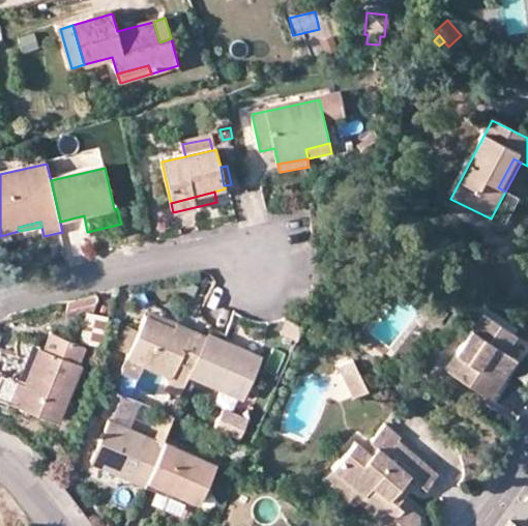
[(439,307),(447,297),(435,286),(427,296),(439,307)]
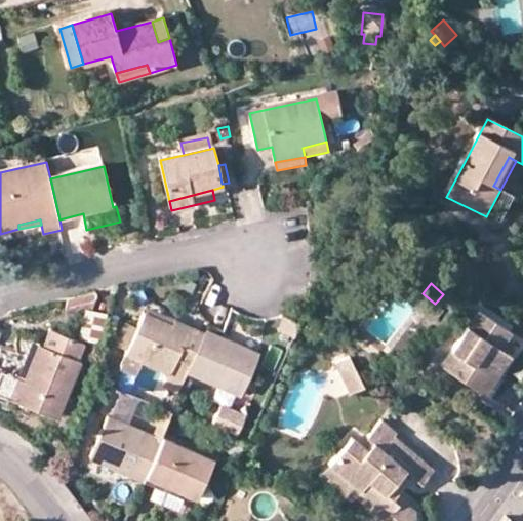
[(68,301),(64,310),(93,304),(97,293),(68,301)]
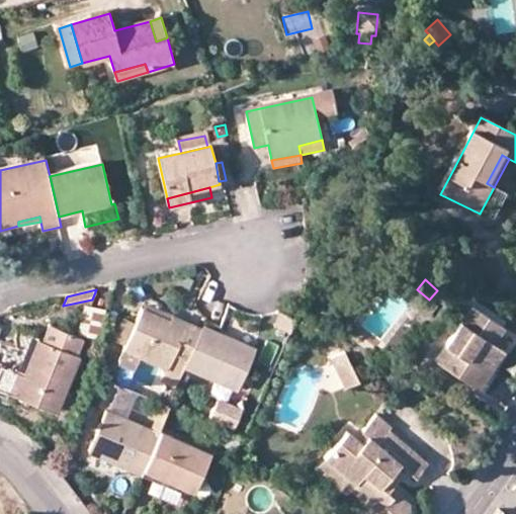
[(146,304),(144,310),(172,322),(174,317),(146,304)]
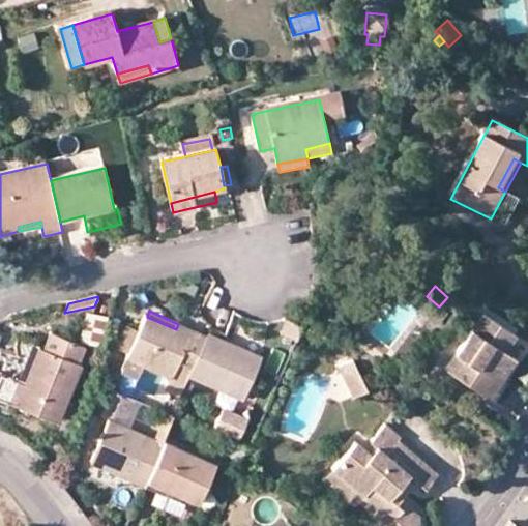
[(446,372),(480,393),(490,378),(501,385),(503,382),(517,361),(505,354),(517,338),(484,316),(446,372)]
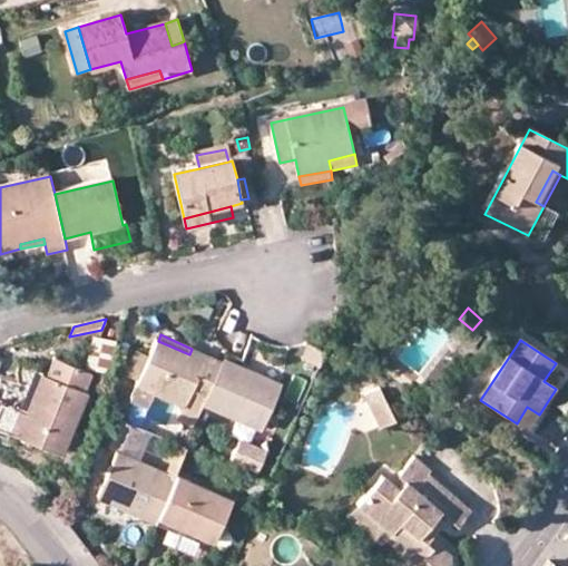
[(150,406),(156,393),(185,406),(179,419),(195,426),(205,405),(223,362),(192,349),(189,354),(158,341),(152,357),(139,383),(134,399),(150,406)]
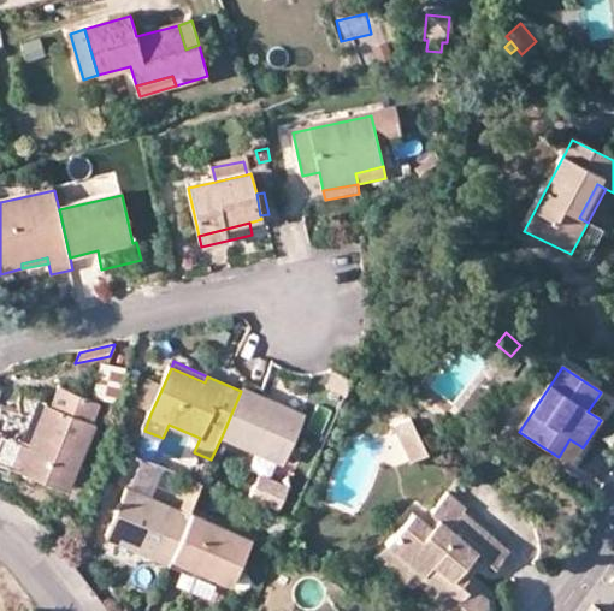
[(139,409),(151,414),(164,385),(151,381),(139,409)]
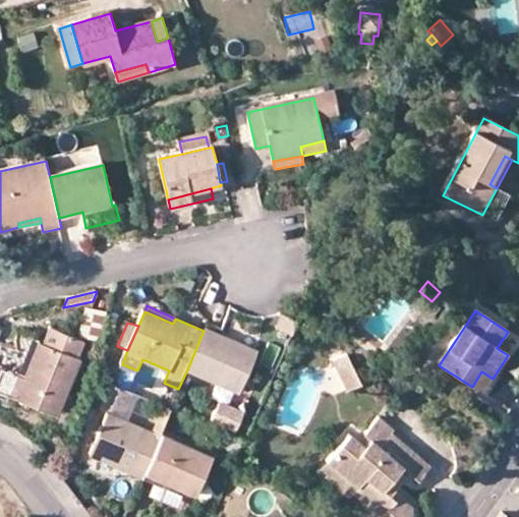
[(46,344),(43,344),(29,381),(20,378),(12,396),(58,414),(81,359),(78,358),(85,341),(53,328),(46,344)]
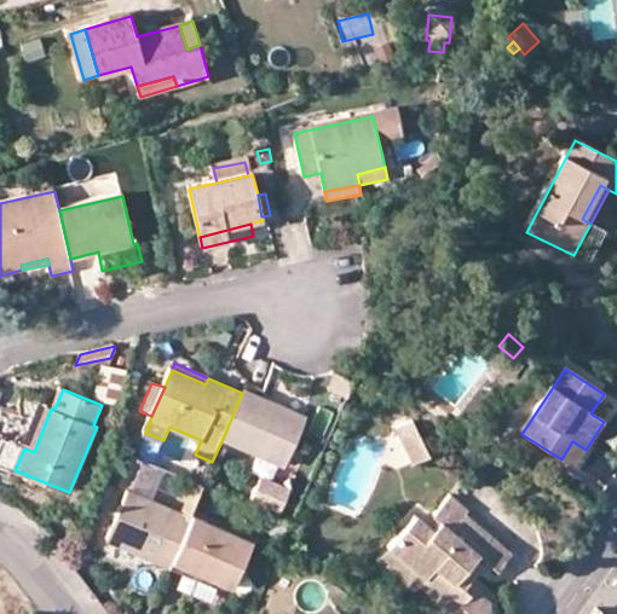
[(286,468),(306,420),(243,391),(242,393),(223,439),(286,468)]
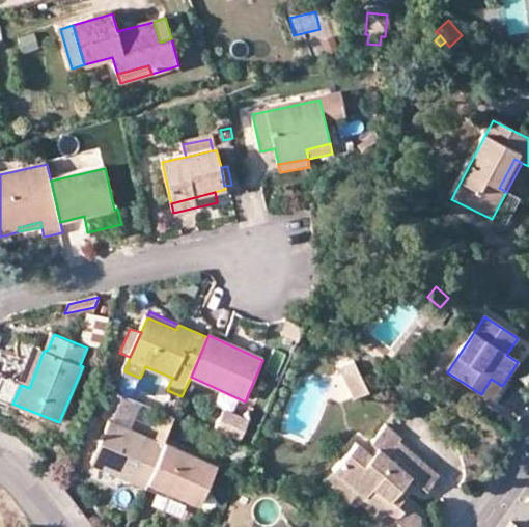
[(21,385),(29,388),(44,351),(36,347),(29,363),(21,385)]
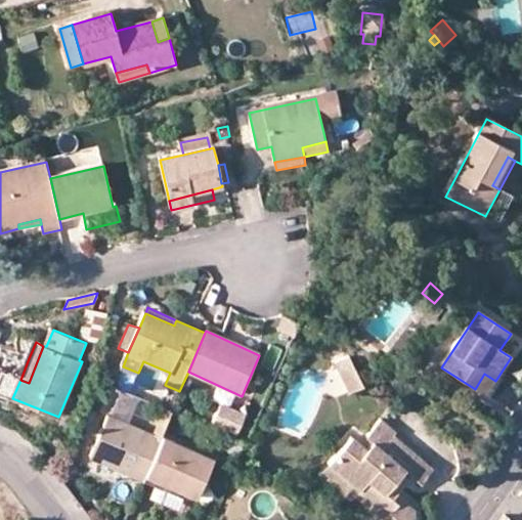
[(0,354),(0,393),(12,398),(20,380),(29,358),(3,347),(0,354)]
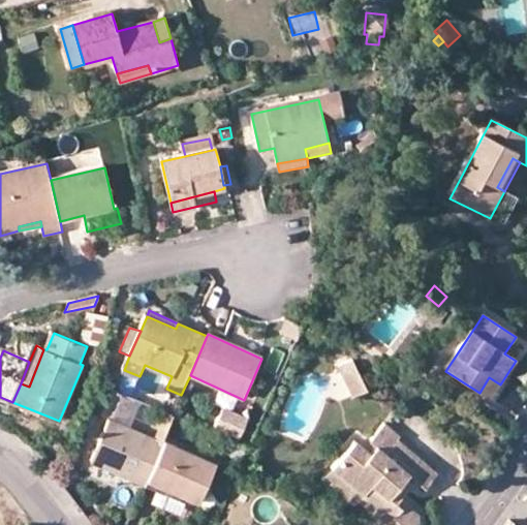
[(358,396),(370,391),(355,360),(343,365),(358,396)]
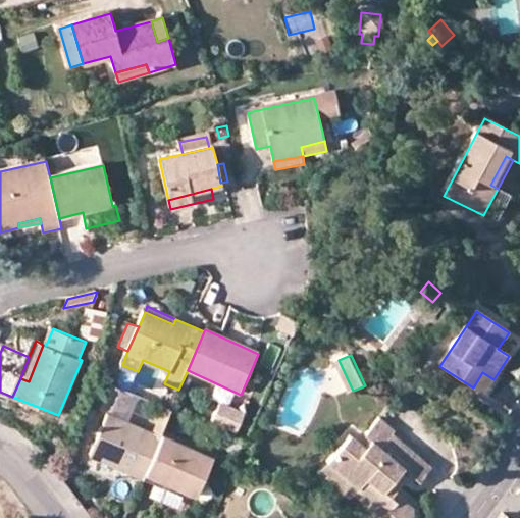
[(482,372),(473,387),(489,399),(501,379),(496,376),(494,379),(482,372)]
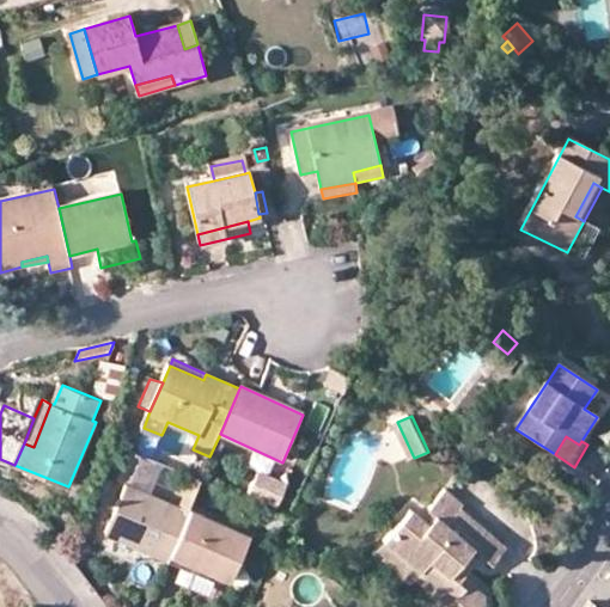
[(252,454),(249,468),(275,476),(279,461),(252,454)]
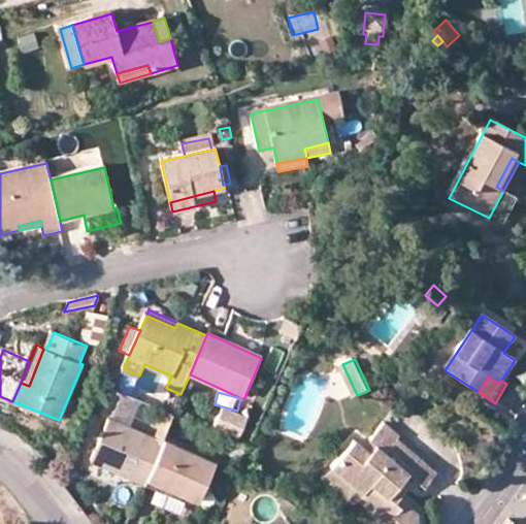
[(155,438),(109,419),(92,461),(145,484),(148,480),(164,439),(174,415),(172,414),(161,408),(154,426),(160,429),(155,438)]
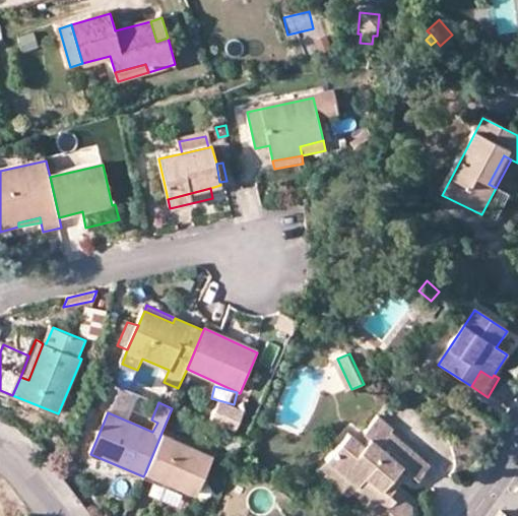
[(235,428),(241,412),(221,403),(214,420),(235,428)]
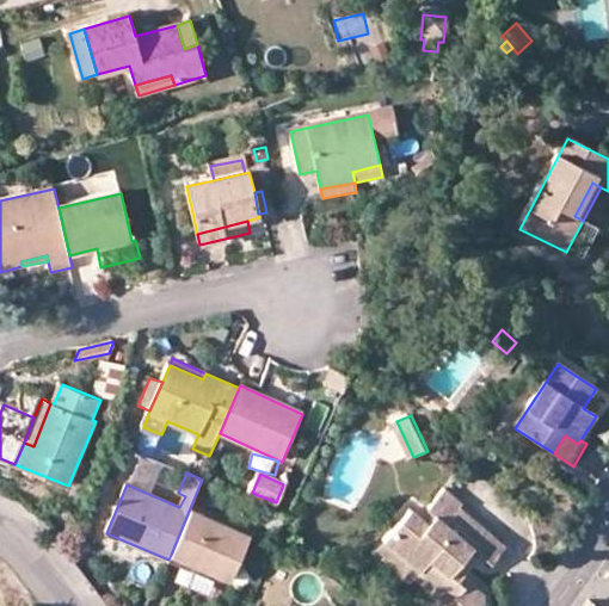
[(411,512),(385,544),(419,573),(414,579),(446,605),(485,605),(486,604),(485,594),(463,577),(472,567),(465,560),(473,549),(486,533),(459,509),(462,505),(447,492),(429,512),(432,515),(426,524),(411,512)]
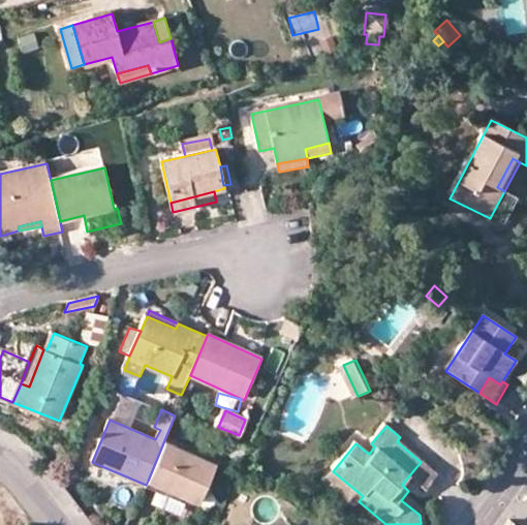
[(164,440),(148,481),(198,503),(215,464),(164,440)]
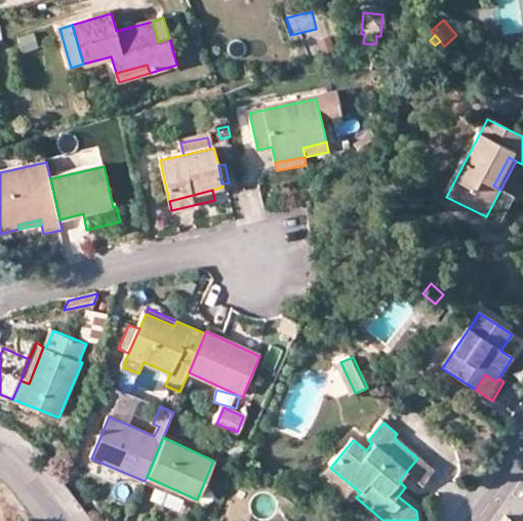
[(246,447),(235,442),(230,453),(241,458),(246,447)]
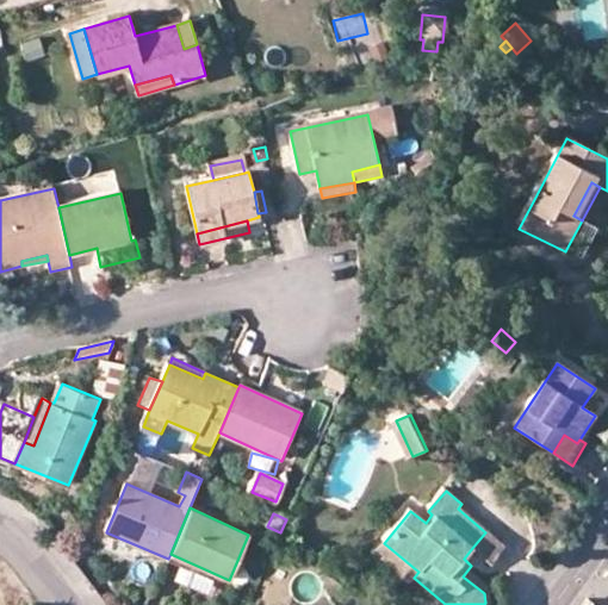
[(490,563),(503,548),(485,532),(472,548),(490,563)]
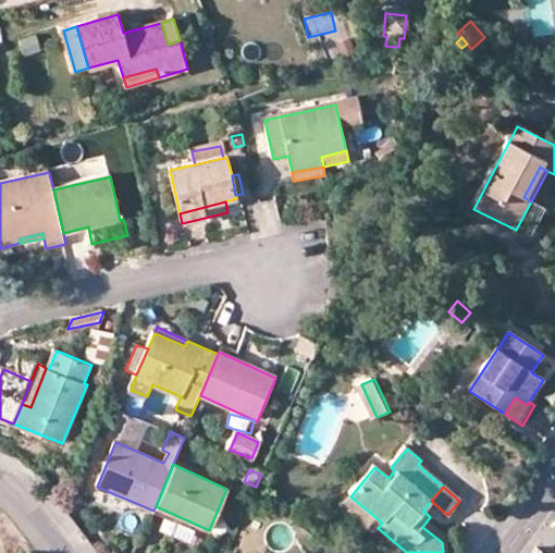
[(350,496),(343,506),(374,533),(378,528),(382,523),(350,496)]
